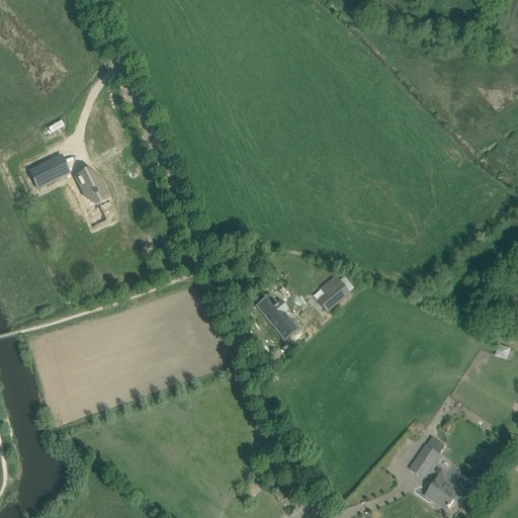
[(53,161),(29,172),(37,189),(61,178),(53,161)]
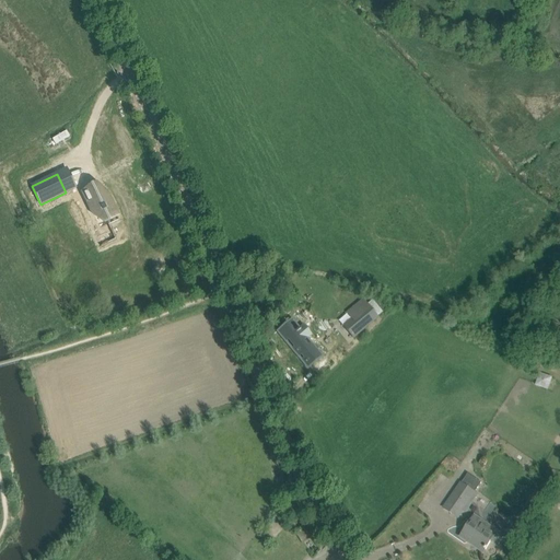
[(93,187),(83,191),(89,203),(90,203),(94,214),(100,213),(103,221),(118,214),(109,197),(105,199),(100,187),(93,188),(93,187)]
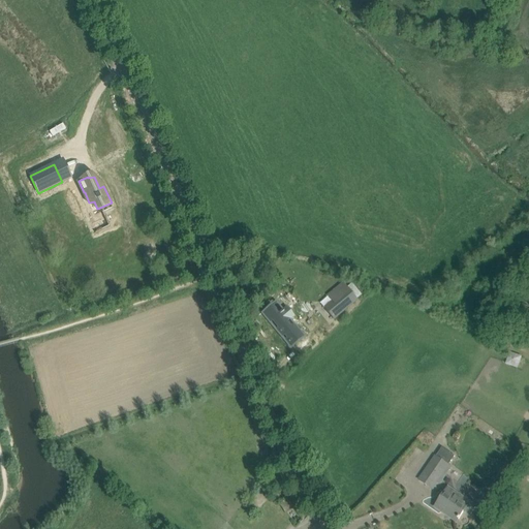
[(335,299),(324,308),(333,318),(356,299),(347,287),(335,299)]
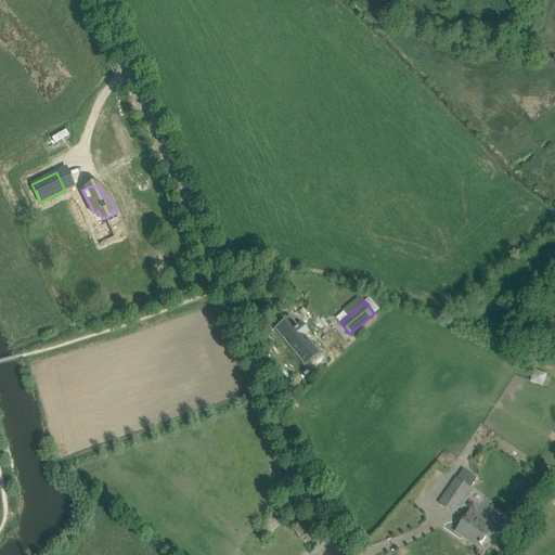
[(286,321),(276,330),(283,338),(285,336),(293,345),(291,346),(297,355),(299,352),(301,356),(299,358),(306,364),(319,353),(309,341),(306,345),(300,338),(308,333),(300,323),(293,330),(286,321)]
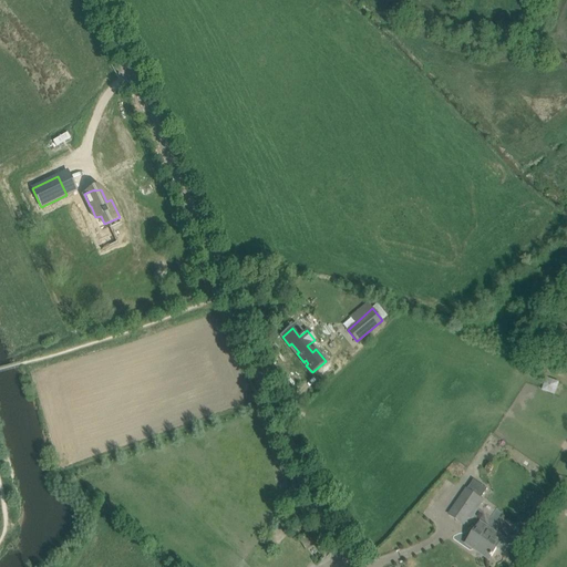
[(555,395),(559,383),(546,378),(542,391),(555,395)]
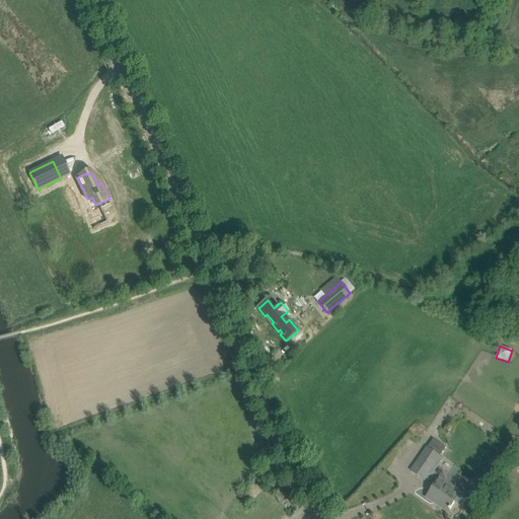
[(427,446),(410,471),(425,482),(427,478),(430,474),(432,470),(442,457),(440,456),(444,450),(431,441),(427,446)]
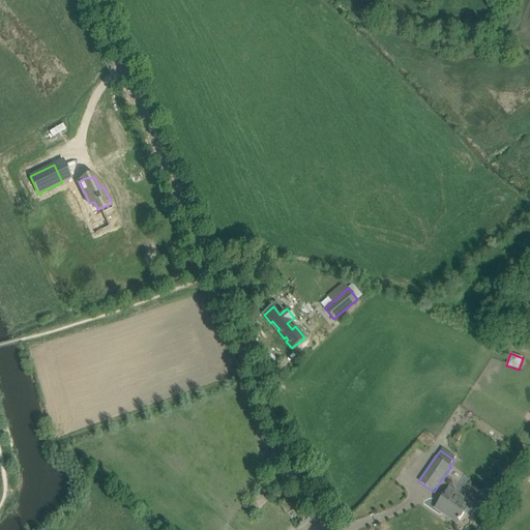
[(447,491),(437,505),(438,505),(451,514),(450,517),(458,522),(459,520),(460,520),(465,512),(471,517),(477,506),(455,492),(454,495),(447,491)]
